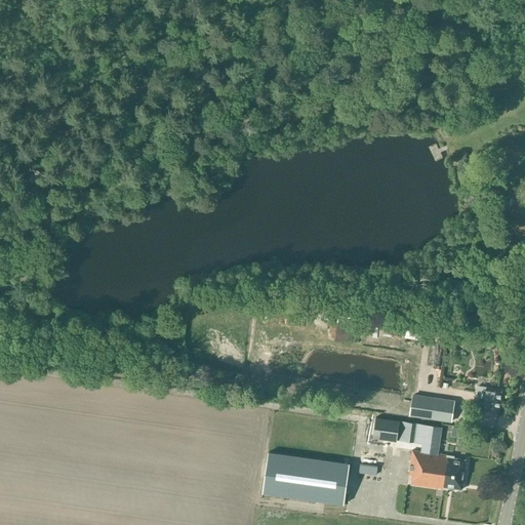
[(524,200),(516,198),(512,216),(524,218),(524,200)]
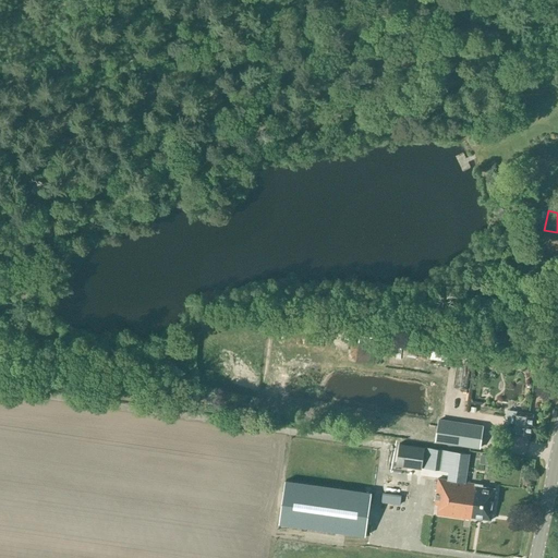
[(381,338),(359,336),(358,343),(380,346),(381,338)]
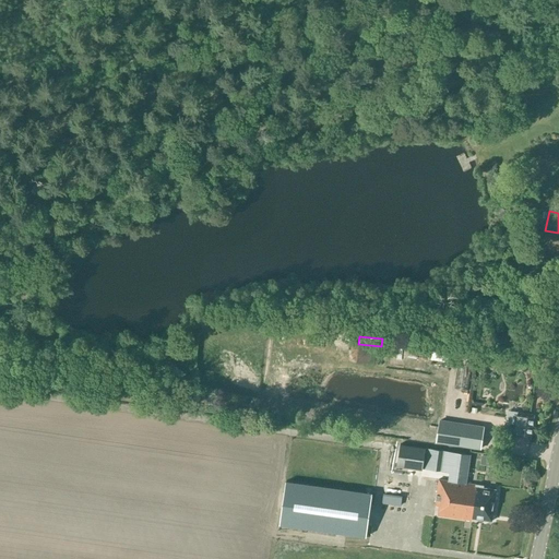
[(460,349),(454,390),(467,391),(472,352),(460,349)]
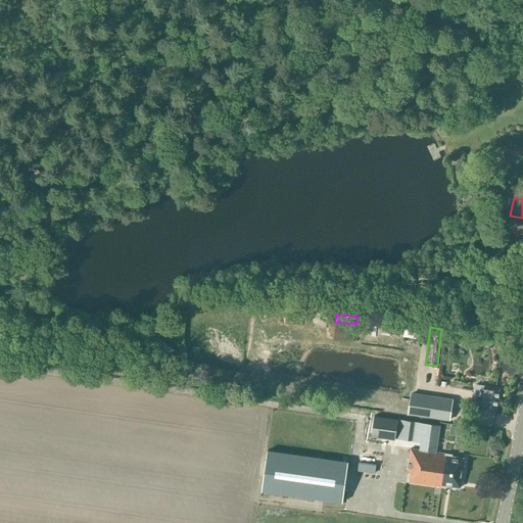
[(420,384),(435,385),(435,370),(421,369),(420,384)]
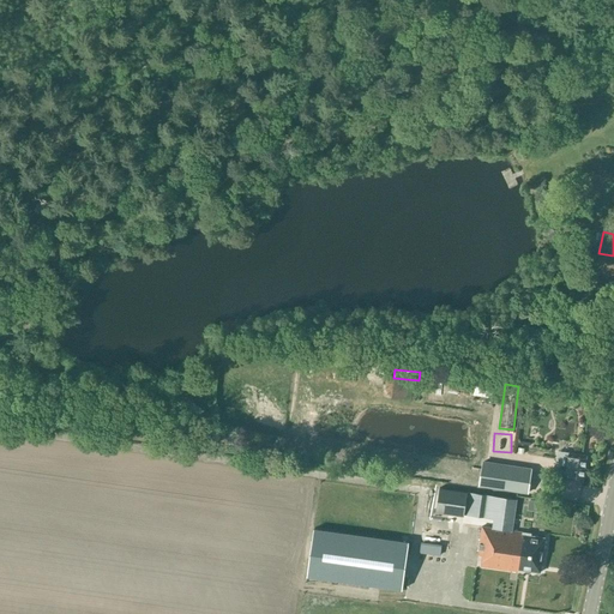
[(587,455),(567,452),(566,467),(561,465),(560,477),(583,481),(587,455)]
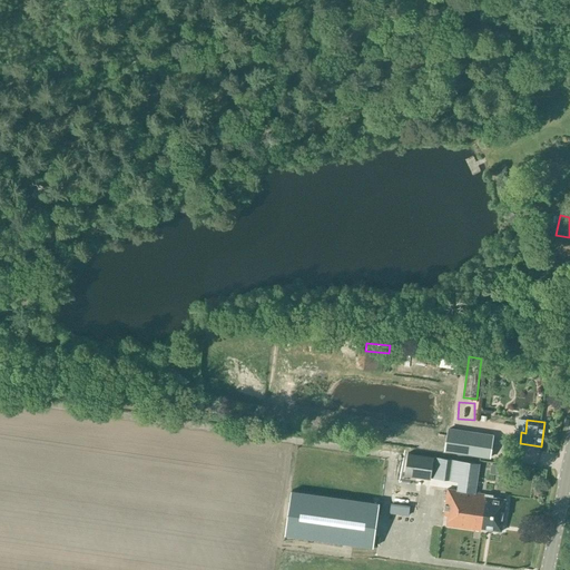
[(493,435),(449,429),(445,451),(490,458),(493,435)]
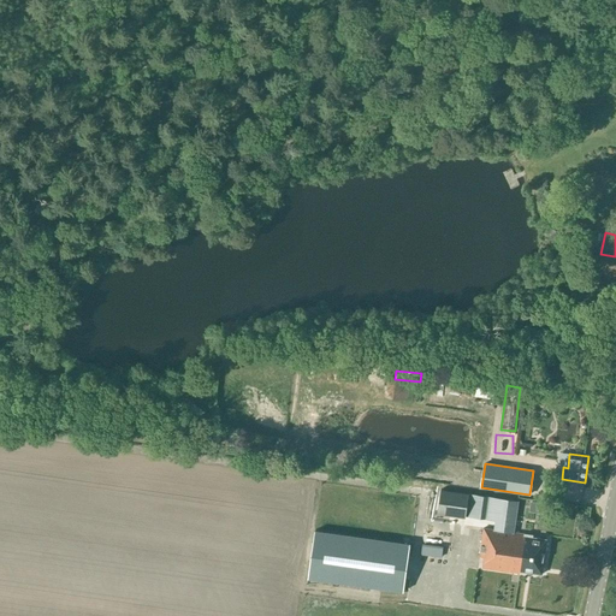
[(542,574),(546,539),(532,538),(533,535),(514,532),(519,501),(442,490),(438,514),(466,517),(467,515),(496,520),(495,529),(484,528),(480,557),(484,557),(483,568),(520,573),(520,572),(542,574)]
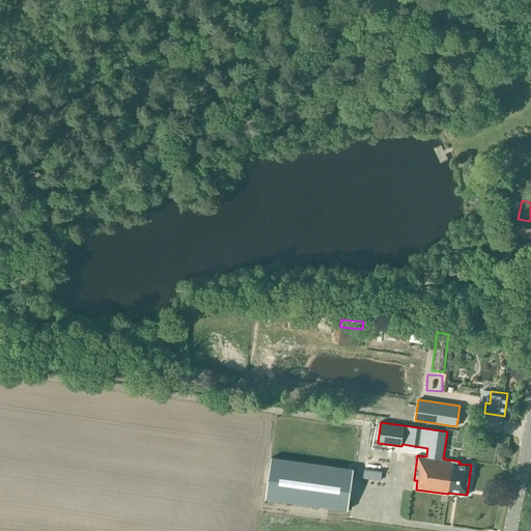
[(354,468),(271,456),(266,499),(347,510),(354,468)]
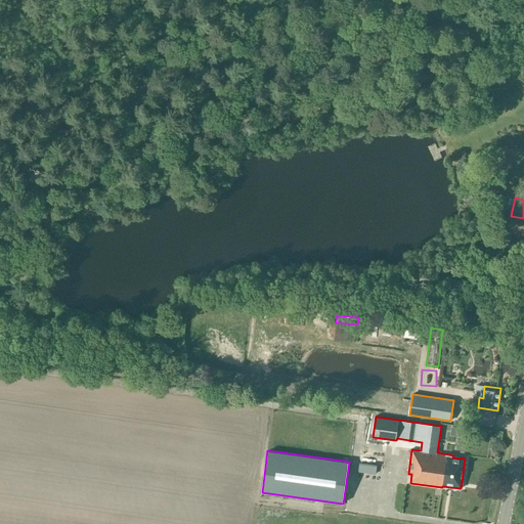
[(359,480),(378,480),(379,465),(381,466),(382,452),(359,452),(359,480)]
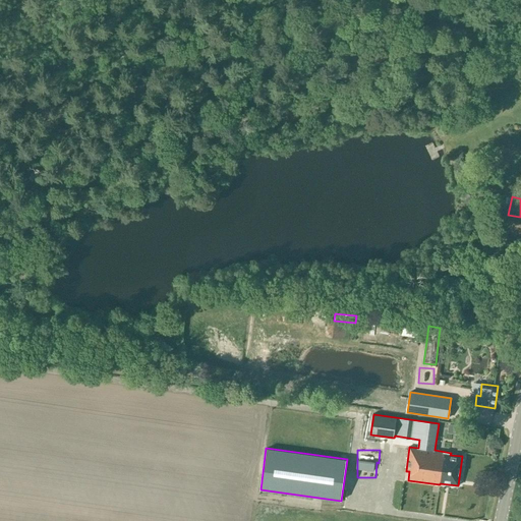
All buildings are outlined.
